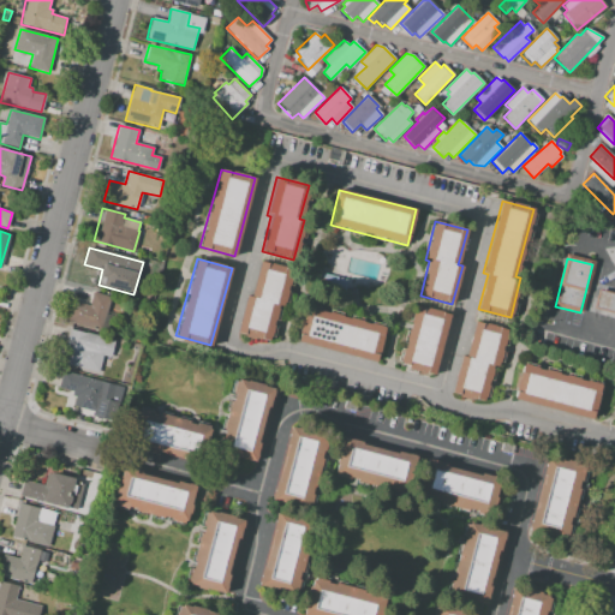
[(261,261),(293,269),(284,308),(279,306),(270,341),(238,333),(248,297),(251,298),(261,261)]
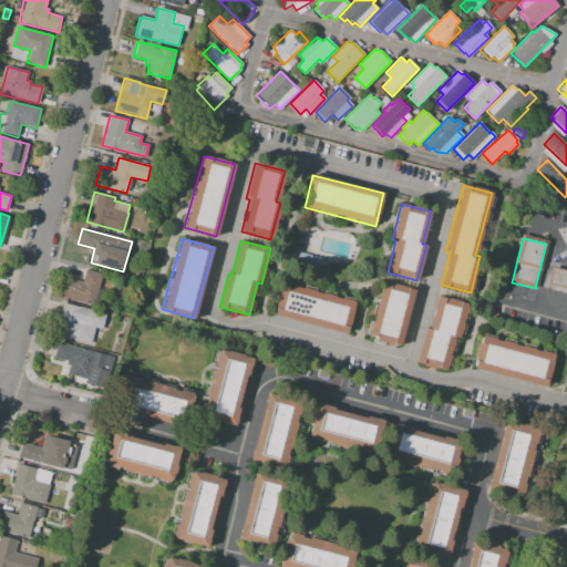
[(552,267),(566,271),(566,288),(547,284),(552,267)]
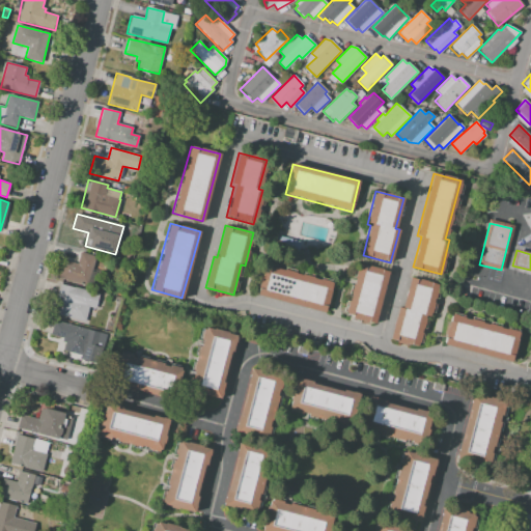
[(63,260),(59,278),(88,286),(95,256),(80,252),(77,263),(63,260)]
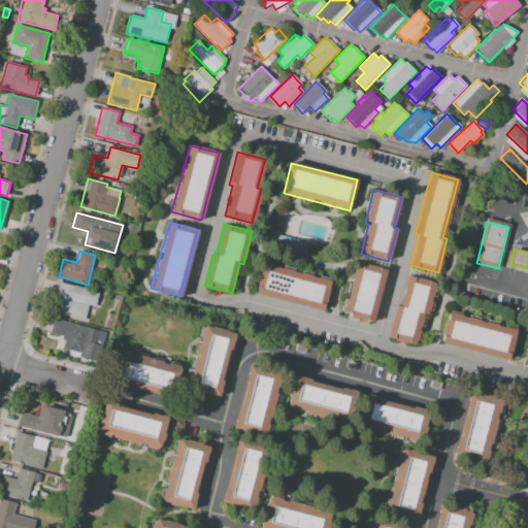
[(358,262),(386,270),(372,322),(344,314),(358,262)]
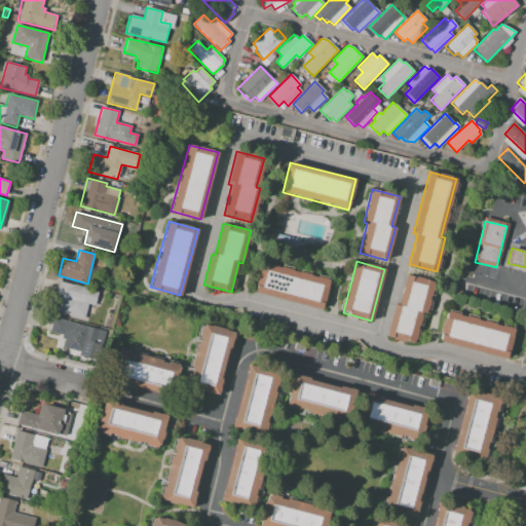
[(263,263),(328,279),(321,310),(255,294),(263,263)]
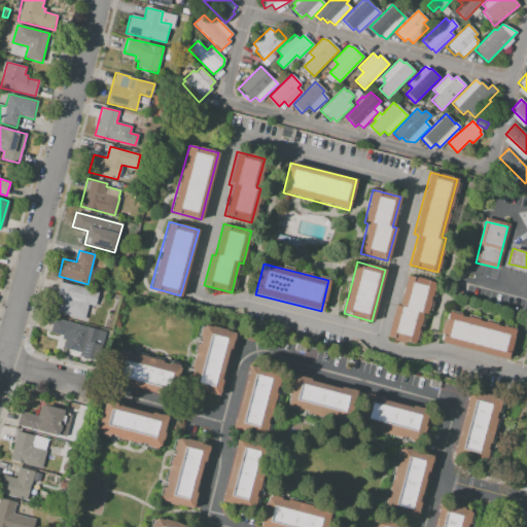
[(406,275),(434,282),(426,314),(422,313),(415,343),(387,336),(394,305),(398,306),(406,275)]
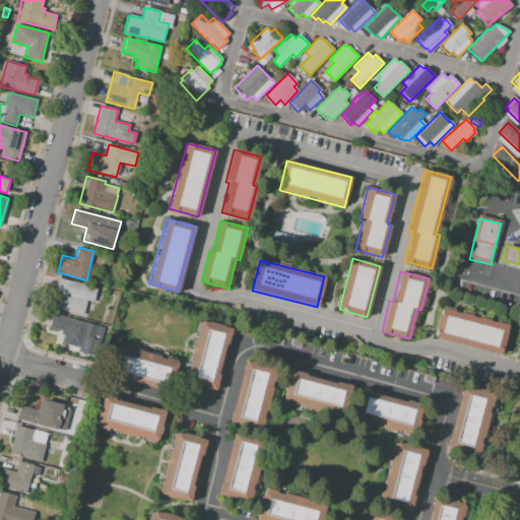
[(58,278),(96,288),(93,302),(86,300),(82,315),(55,308),(58,294),(54,293),(58,278)]
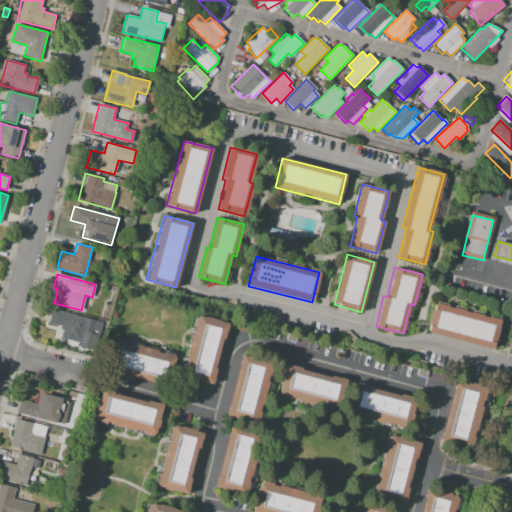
[(435,303),(498,319),(491,349),(427,332),(435,303)]
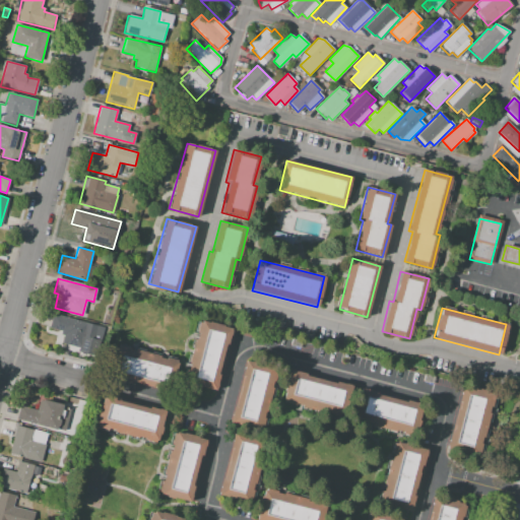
[(53,314),(98,326),(93,338),(100,340),(95,356),(78,351),(79,348),(62,343),(64,335),(60,334),(61,330),(50,327),(53,314)]
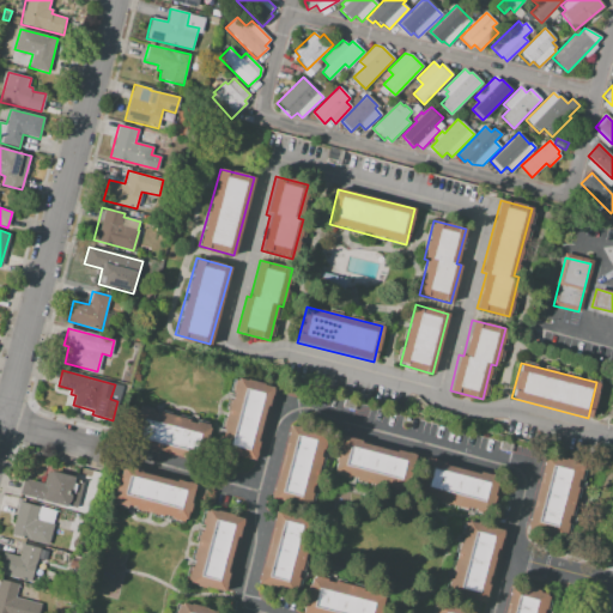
[(238,377),(274,387),(255,459),(219,449),(238,377)]
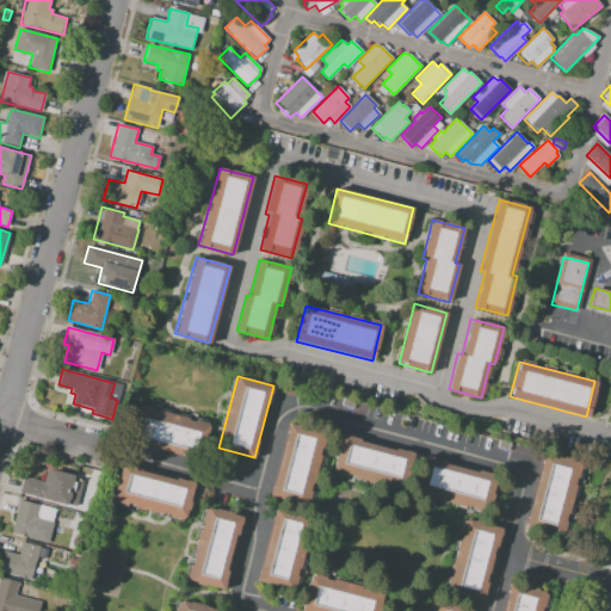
[(137,406),(210,424),(201,462),(128,444),(137,406)]
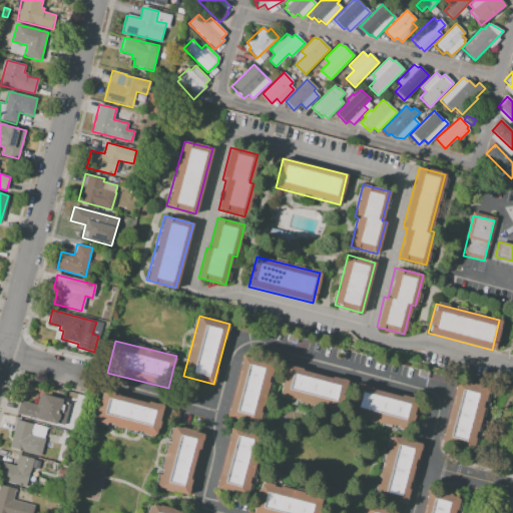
[(241,356),(273,364),(257,424),(226,416),(241,356)]
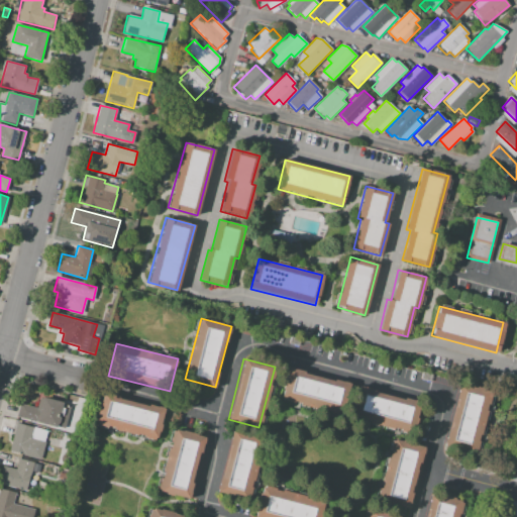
[(288,366),(349,382),(341,414),(280,398),(288,366)]
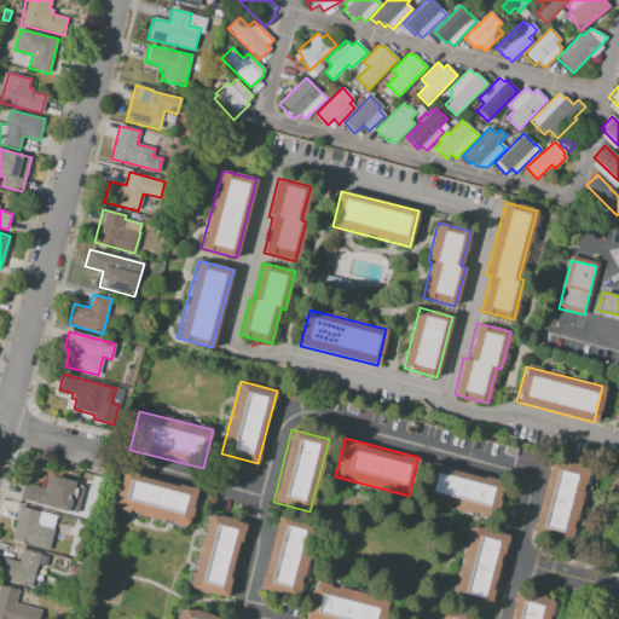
[(431,461),(504,480),(495,519),(421,499),(431,461)]
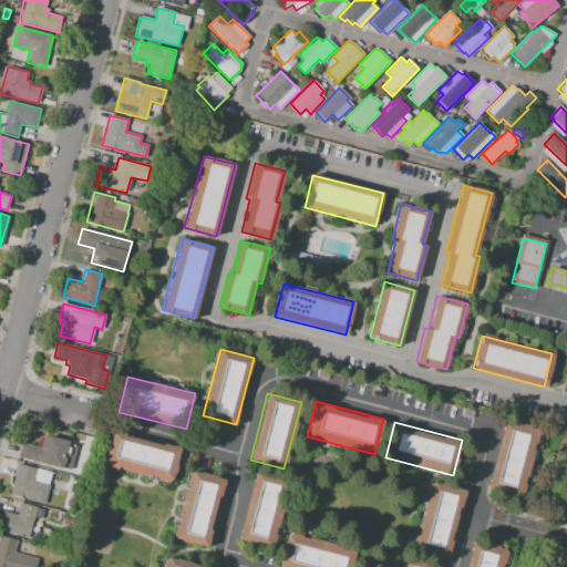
[(504,422),(537,431),(519,497),(486,488),(504,422)]
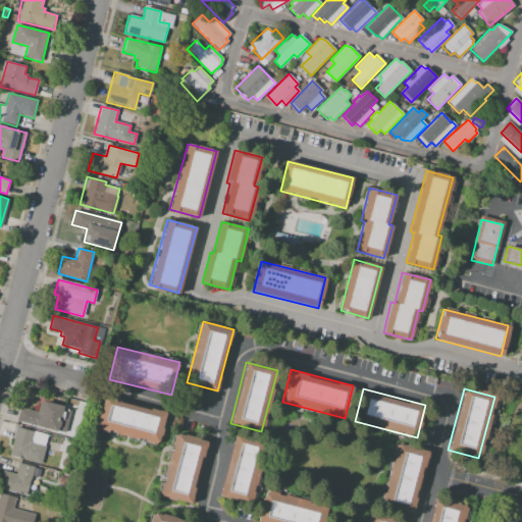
[(104,397),(166,412),(158,445),(96,429),(104,397)]
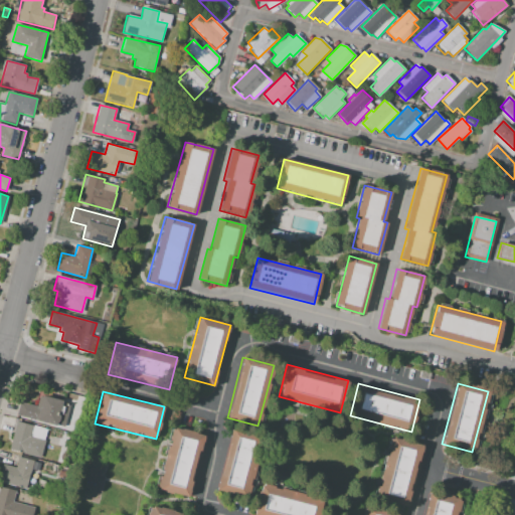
[(20,401),(16,415),(63,427),(69,403),(62,402),(62,401),(40,395),(37,406),(20,401)]
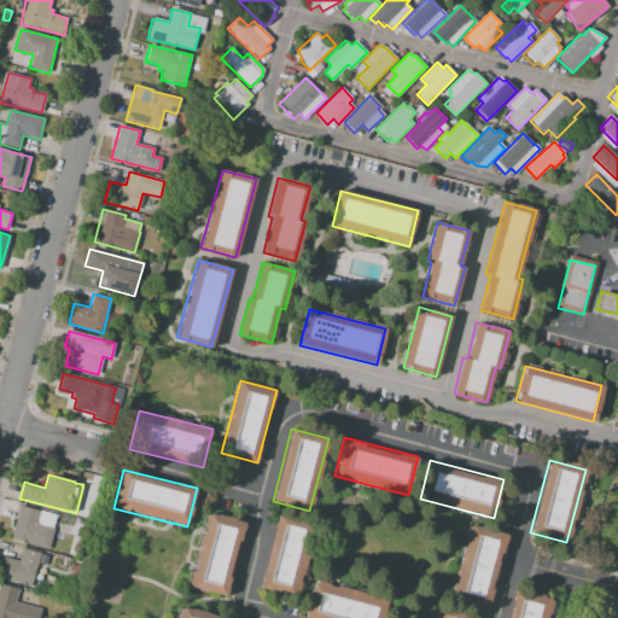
[(19,506),(11,540),(47,549),(53,528),(36,524),(39,511),(19,506)]
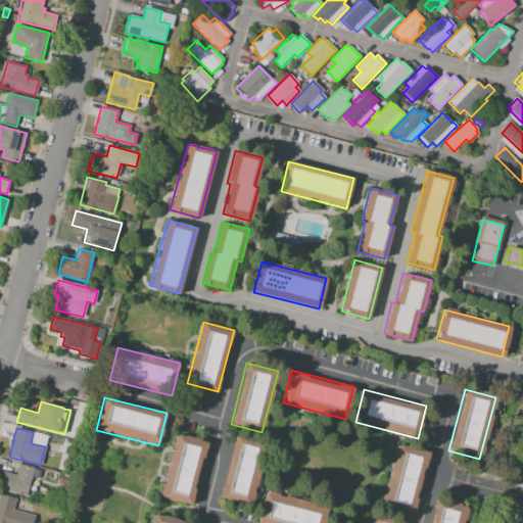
[(176,435),(206,443),(191,505),(159,496),(176,435)]
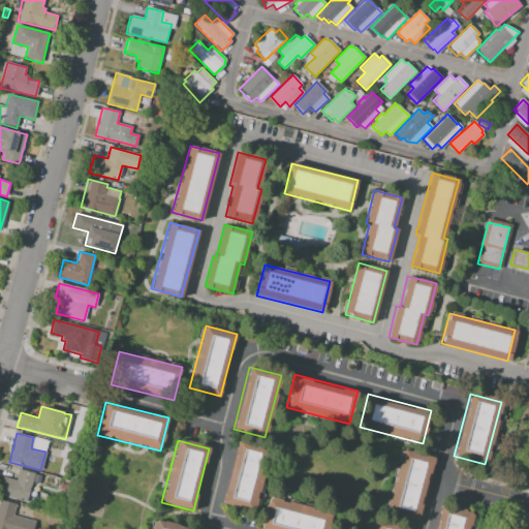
[(239,441),(270,448),(254,510),(222,502),(239,441)]
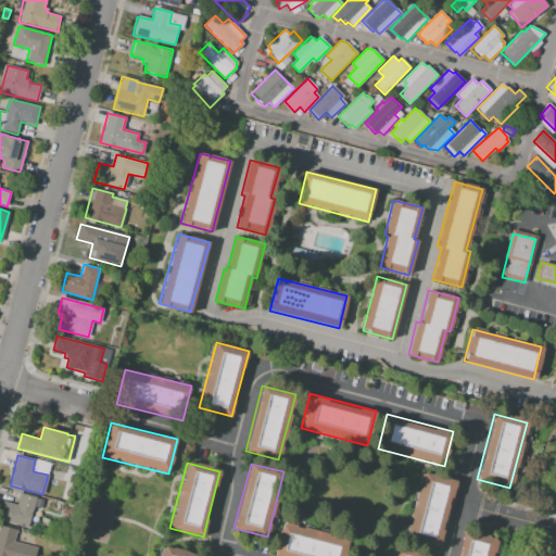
[(422,472),(455,480),(439,545),(405,536),(422,472)]
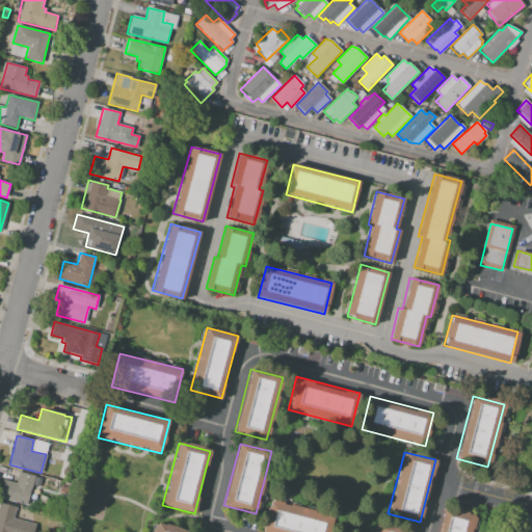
[(3,480),(0,493),(0,498),(27,505),(30,489),(31,489),(32,484),(40,486),(42,477),(19,472),(16,483),(3,480)]
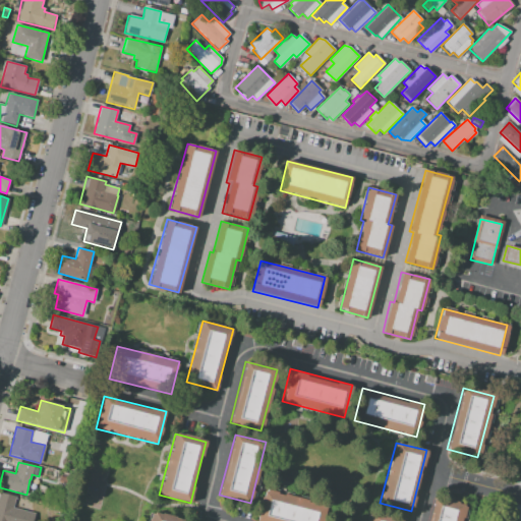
[(37,490),(39,483),(45,484),(44,491),(37,490)]
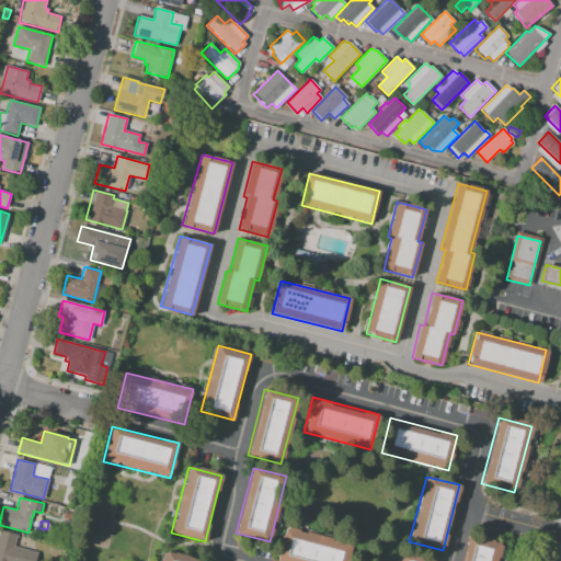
[(276,560),(286,527),(352,544),(347,560),(276,560)]
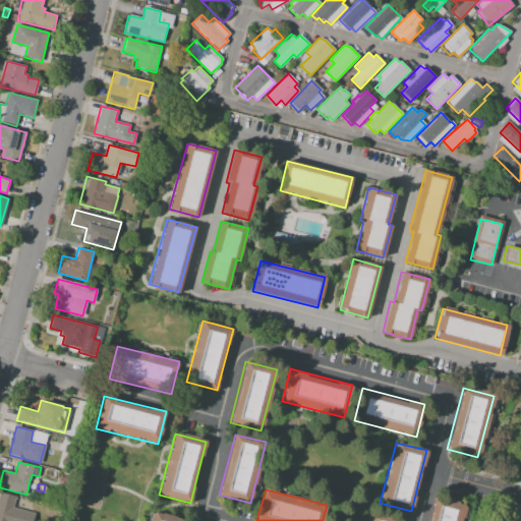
[(0,493),(0,520),(32,520),(35,513),(12,507),(15,497),(0,493)]
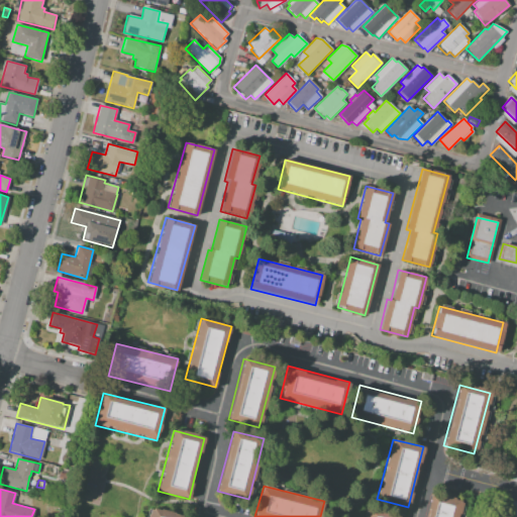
[(425,516),(431,495),(461,503),(457,516),(425,516)]
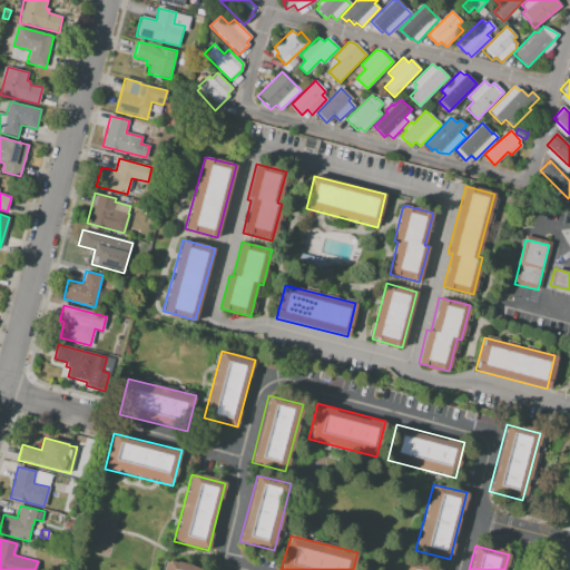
[(403,569),(406,559),(440,568),(439,569),(403,569)]
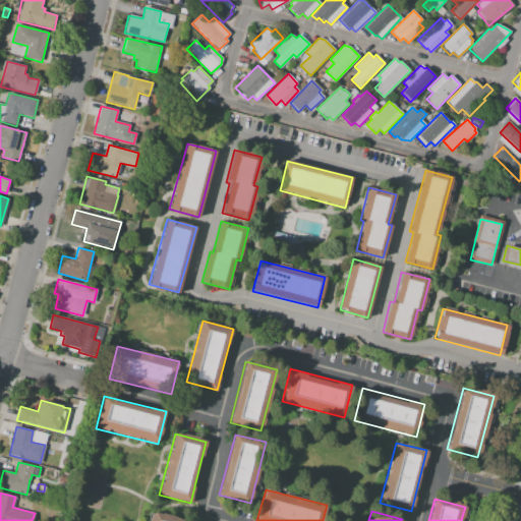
[(148,520),(181,520),(182,518),(151,512),(148,520)]
